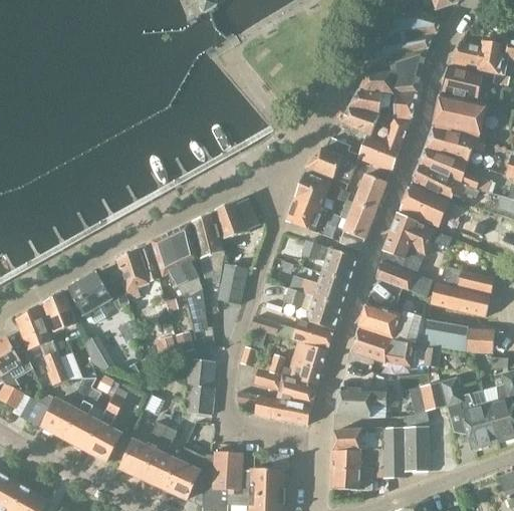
[(197,0),(203,10),(215,3),(213,0),(197,0)]
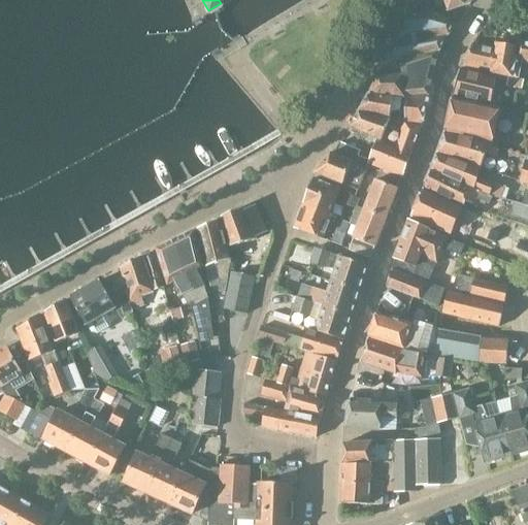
[(441,0),(446,9),(468,2),(469,0),(441,0)]
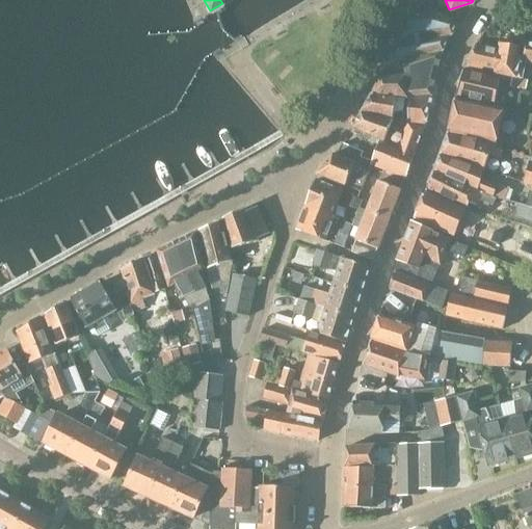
[(405,15),(383,69),(426,53),(441,50),(455,24),(453,18),(431,11),(405,15)]
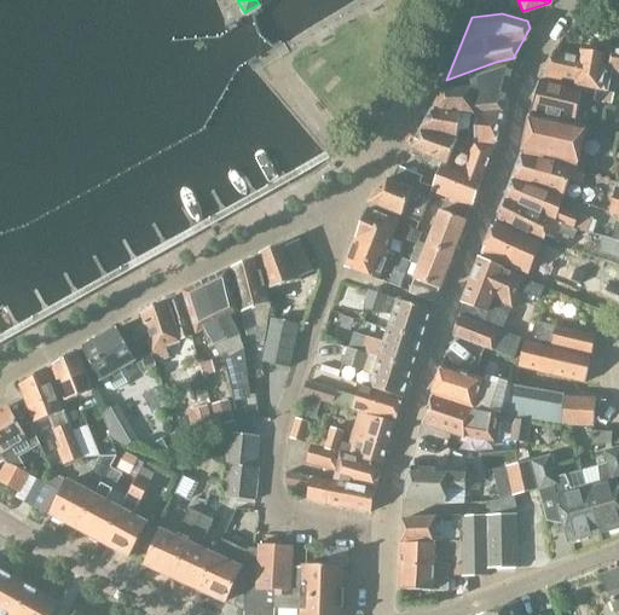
[(577,54),(571,82),(595,88),(599,88),(606,90),(607,85),(609,71),(618,74),(618,45),(606,44),(605,53),(578,48),(577,54)]
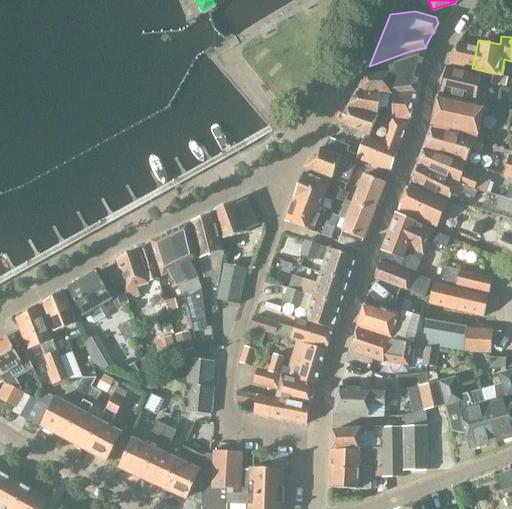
[(445,62),(472,68),(477,45),(457,40),(445,62)]
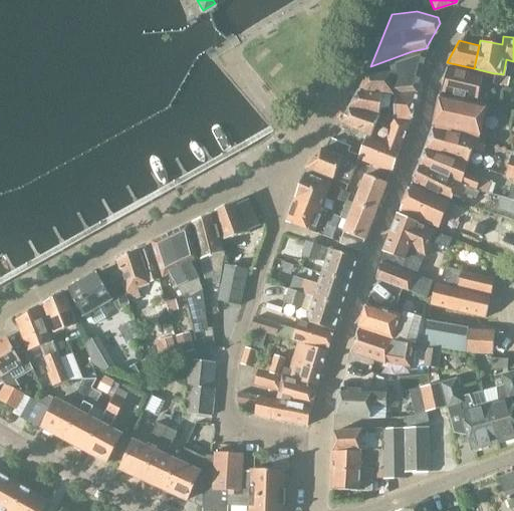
[(370,66),(367,72),(366,72),(348,108),(377,114),(382,94),(396,94),(416,91),(426,48),(412,51),(370,66)]
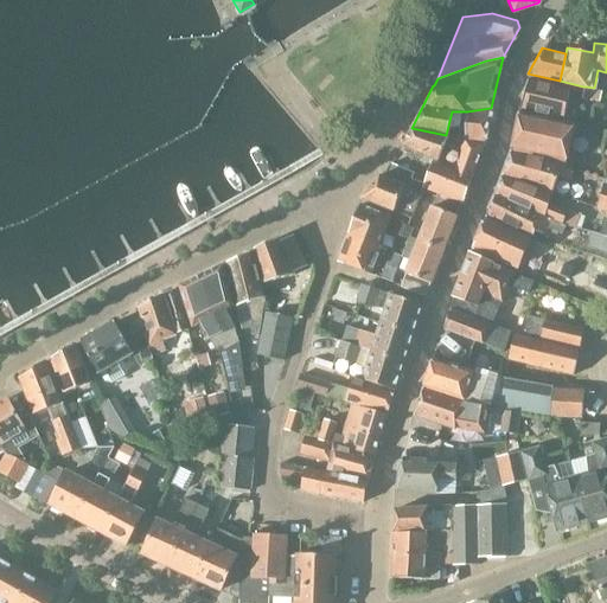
[(526,78),(518,108),(562,117),(568,88),(558,85),(560,82),(550,79),(549,84),(526,78)]
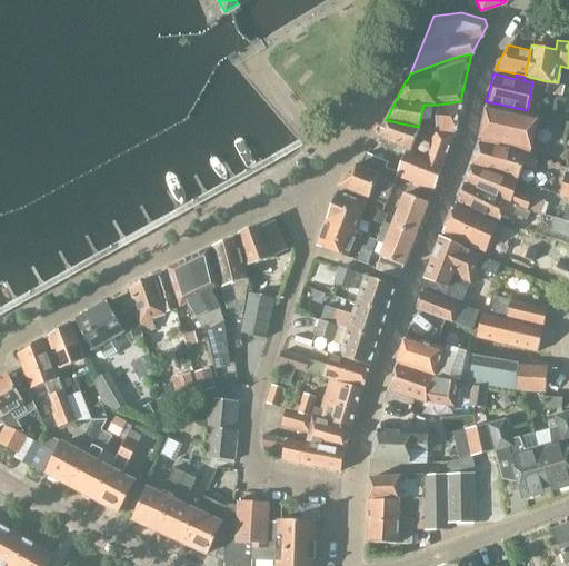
[(562,85),(557,82),(550,81),(547,81),(545,90),(561,93),(562,85)]
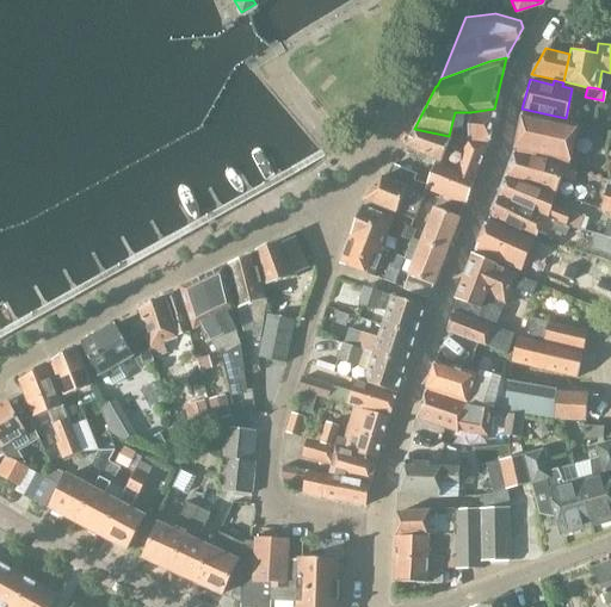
[(486,144),(494,109),(470,112),(467,141),(486,144)]
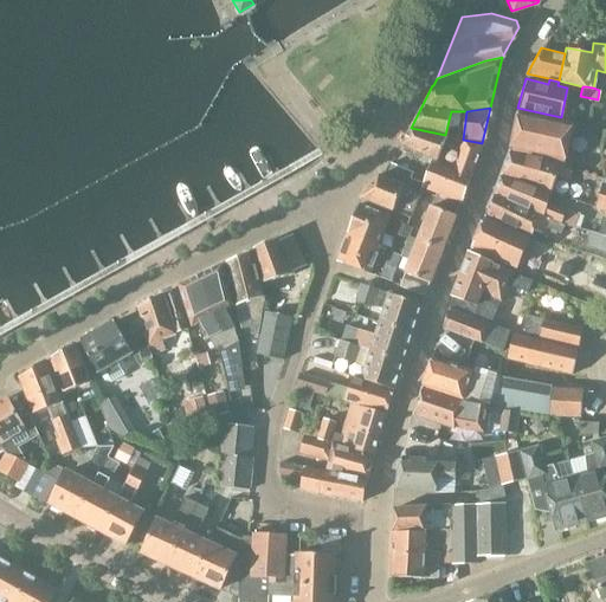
[(516,109),(509,149),(561,160),(563,161),(563,160),(572,122),(516,109)]
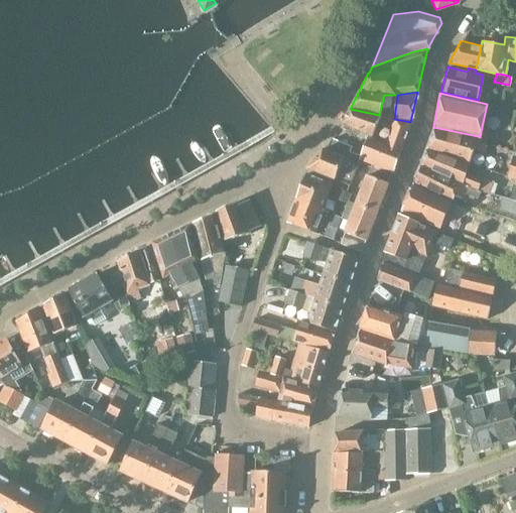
[(393,119),(379,115),(350,109),(341,126),(359,133),(360,129),(373,134),(375,126),(389,130),(393,119)]
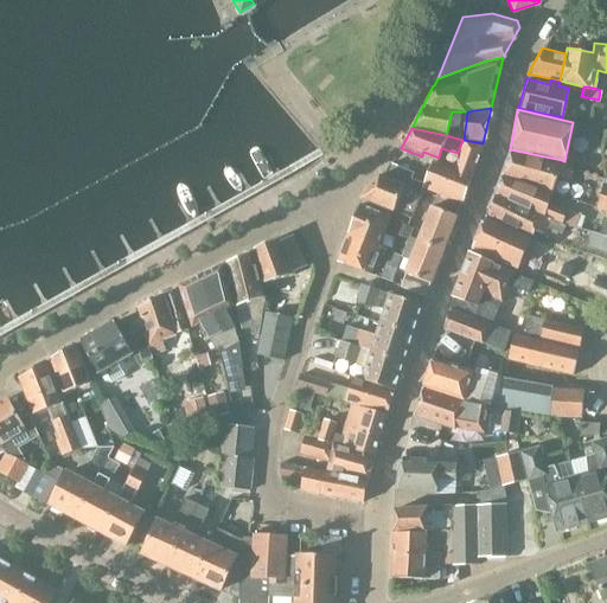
[(483,143),(464,140),(462,140),(458,153),(453,165),(439,158),(423,152),(422,156),(421,159),(432,164),(423,186),(451,198),(460,201),(483,143)]
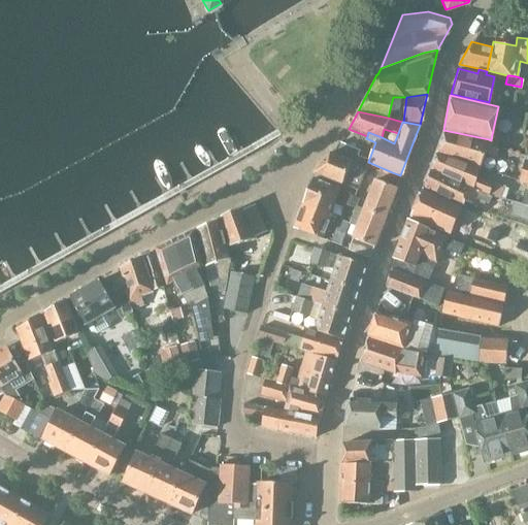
[(498,141),(491,139),(491,140),(489,139),(443,130),(435,151),(480,166),(484,153),(495,156),(498,141)]
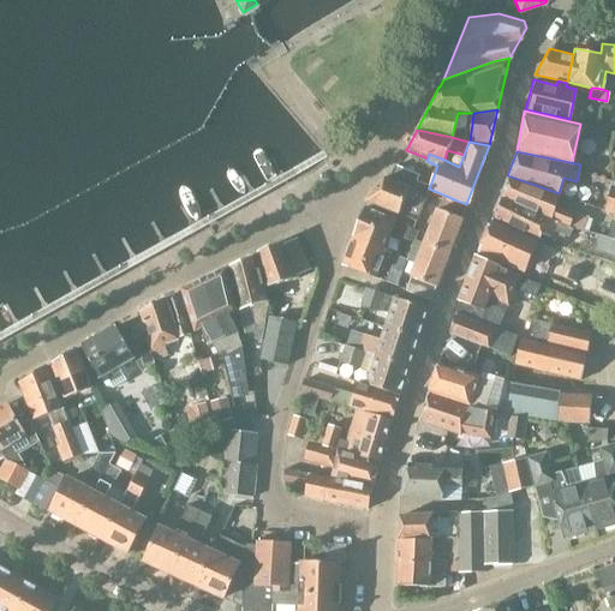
[(413,187),(415,181),(418,173),(395,163),(388,177),(413,187)]
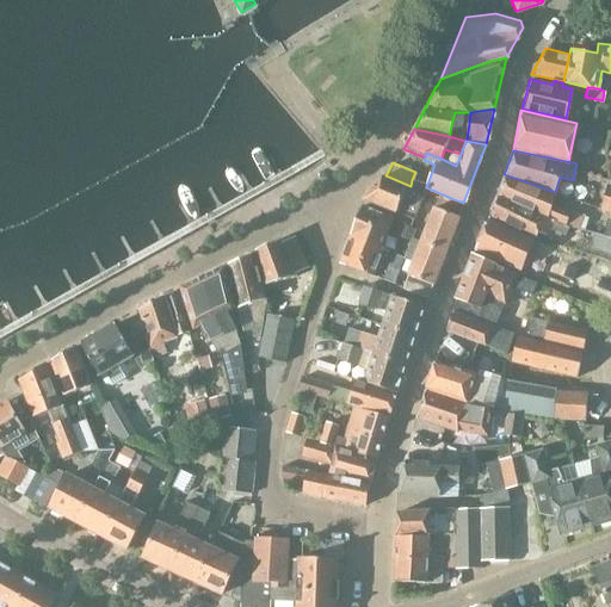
[(424,192),(415,190),(382,174),(364,198),(412,220),(424,192)]
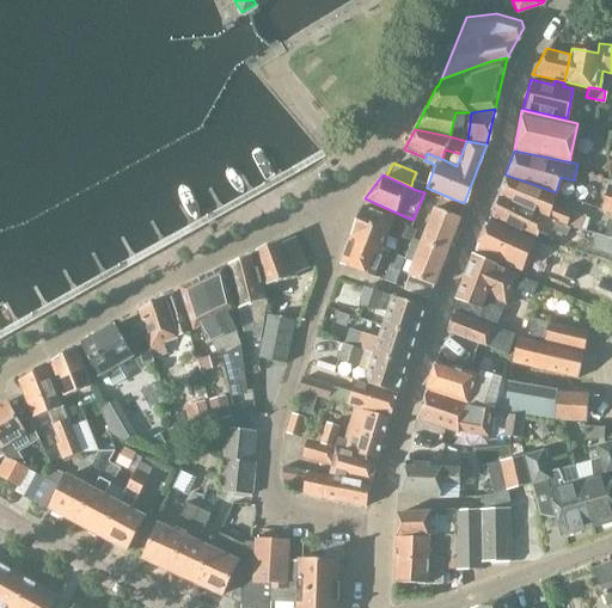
[(551,204),(554,200),(556,192),(505,174),(497,194),(544,215),(546,216),(548,215),(568,225),(567,223),(571,210),(551,204)]
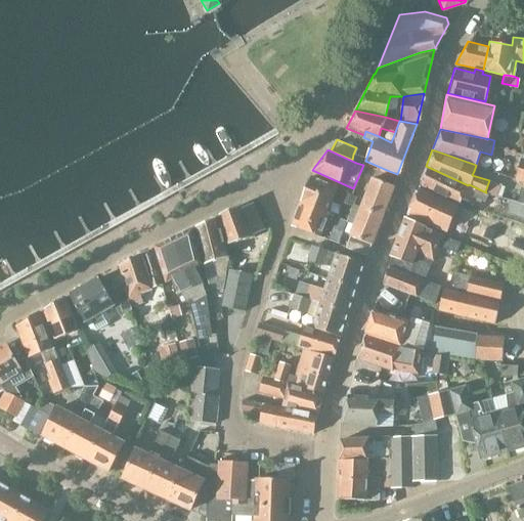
[(523,157),(522,157),(514,178),(523,181),(523,157)]
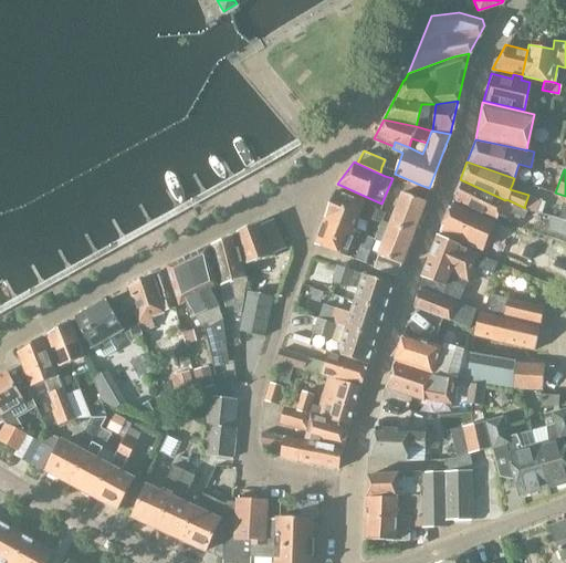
[(495,219),(498,214),(507,217),(510,210),(523,216),(526,209),(525,208),(506,199),(505,200),(503,199),(460,179),(452,198),(493,218),(495,219)]
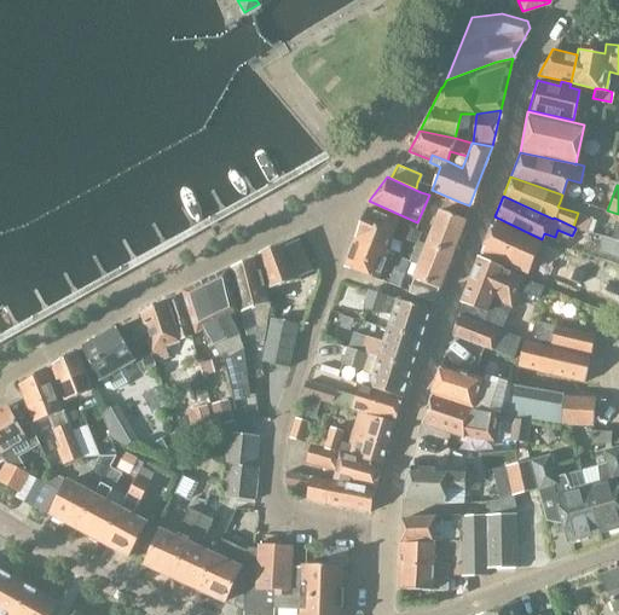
[(460,202),(457,208),(467,212),(469,206),(460,202)]
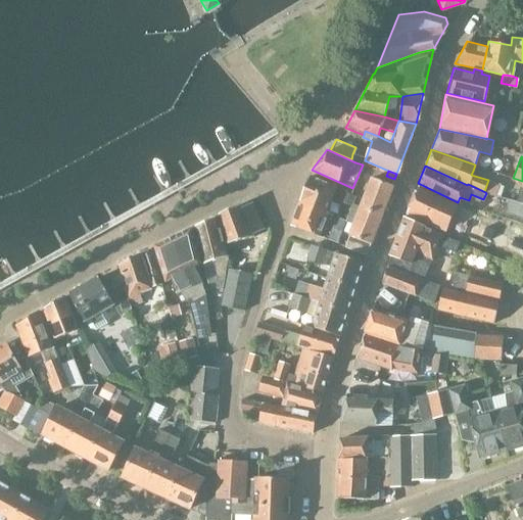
[(308,176),(299,200),(325,210),(335,186),(308,176)]
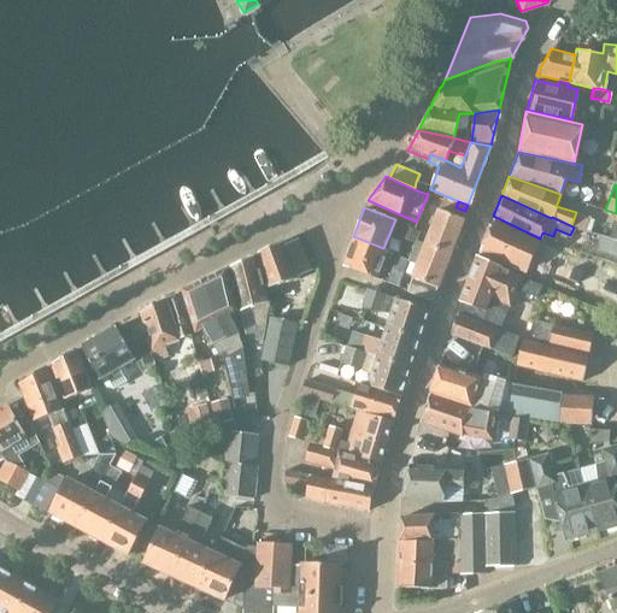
[(413,239),(413,242),(448,255),(465,211),(456,207),(453,214),(438,208),(428,234),(418,230),(413,239)]
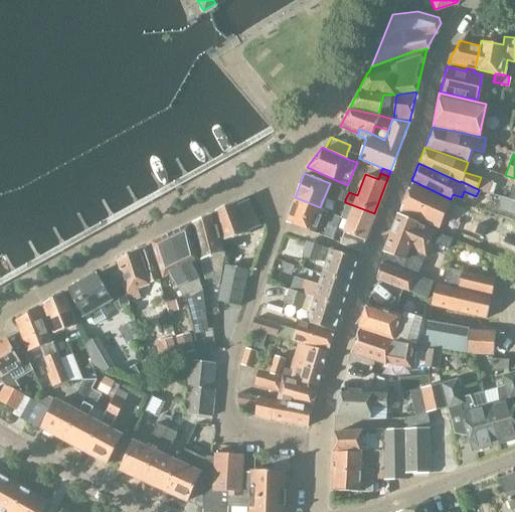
[(445,203),(449,198),(411,180),(399,208),(436,224),(445,203)]
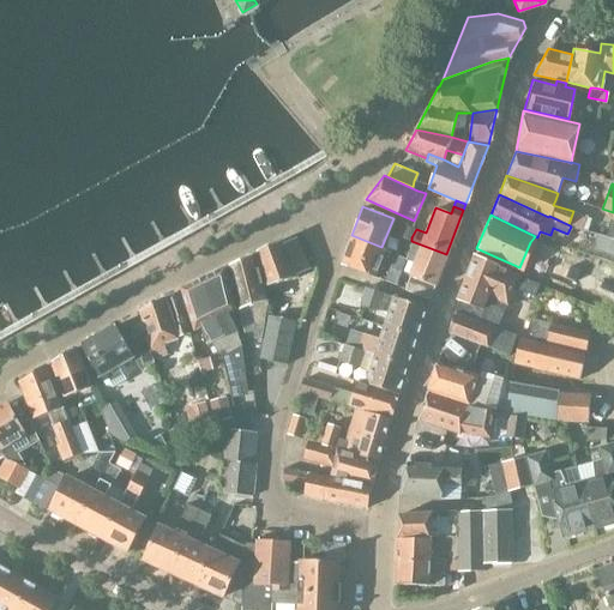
[(410,237),(411,237),(416,229),(414,228),(407,224),(402,233),(410,237)]
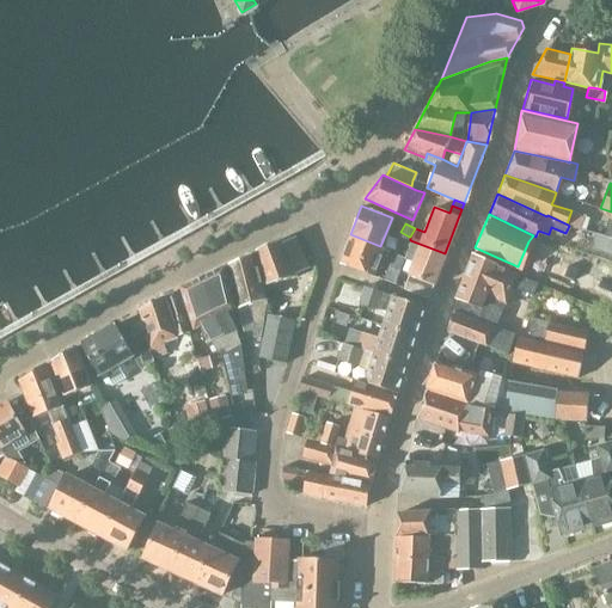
[(340,262),(373,275),(384,247),(380,246),(350,234),(340,262)]
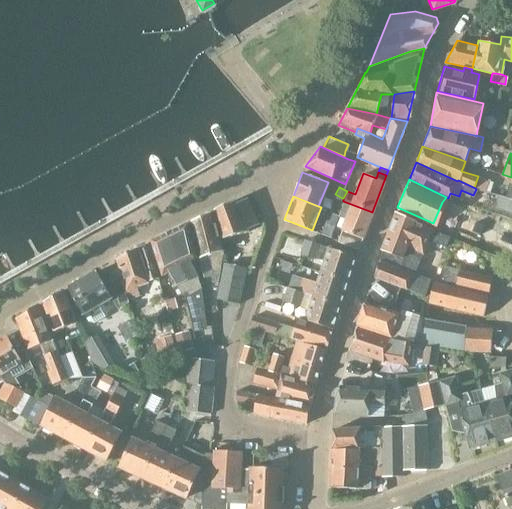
[(247,228),(258,223),(246,197),(235,202),(234,199),(213,208),(220,238),(248,230),(247,228)]
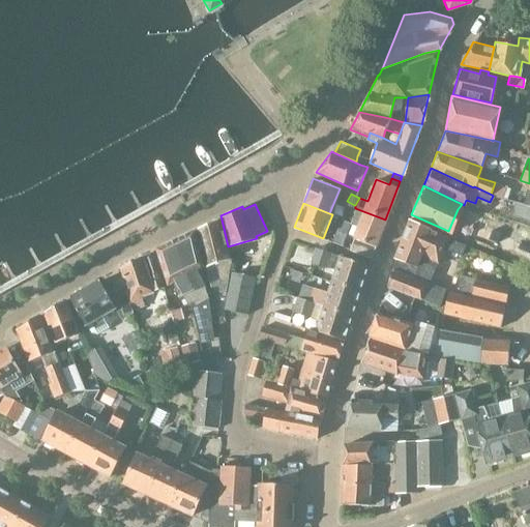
[(351,222),(350,224),(358,227),(349,249),(371,257),(385,220),(355,208),(350,221),(351,222)]
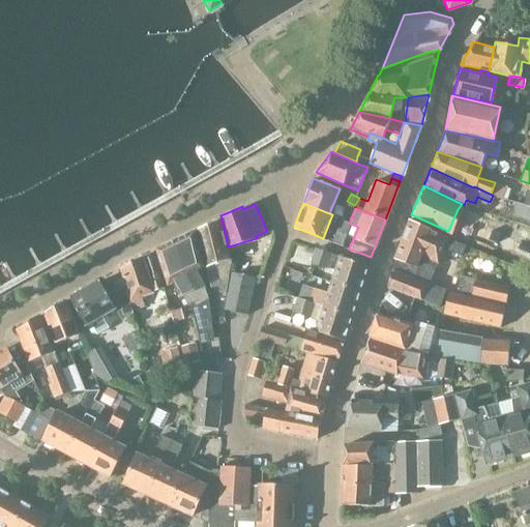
[(342,245),(350,224),(351,222),(350,221),(341,217),(332,241),(342,245)]
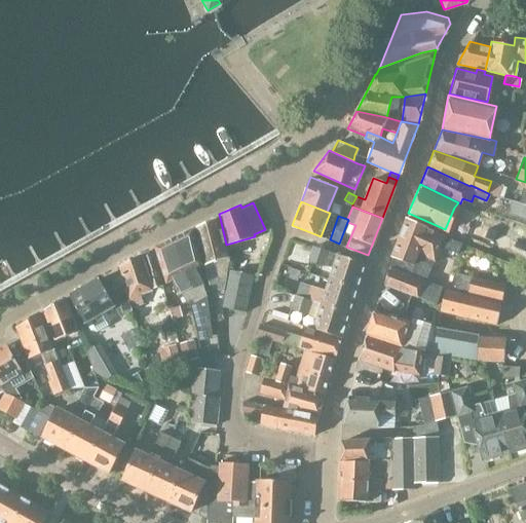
[(229,254),(226,254),(217,218),(205,223),(194,227),(203,262),(203,263),(204,263),(213,260),(217,259),(217,277),(217,288),(222,289),(225,290),(222,305),(239,309),(246,310),(246,308),(249,293),(251,284),(253,274),(242,272),(228,269),(229,254)]
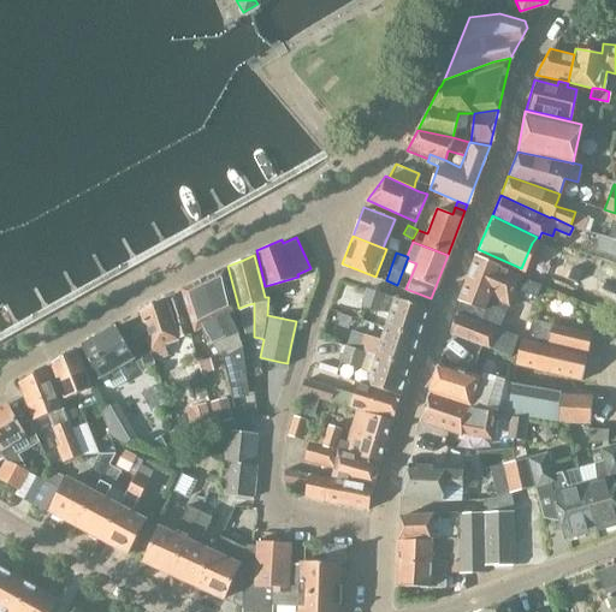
[(475,255),(463,285),(458,299),(460,301),(450,331),(510,355),(517,334),(495,327),(496,322),(498,324),(508,303),(515,286),(535,295),(540,284),(520,274),(475,255)]
